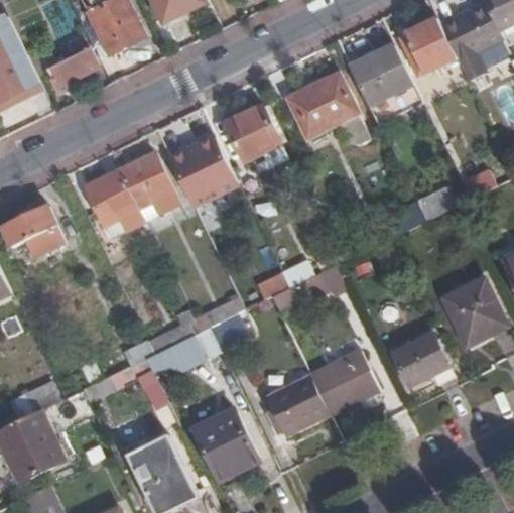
[(87,0),(92,11),(114,0),(87,0)]
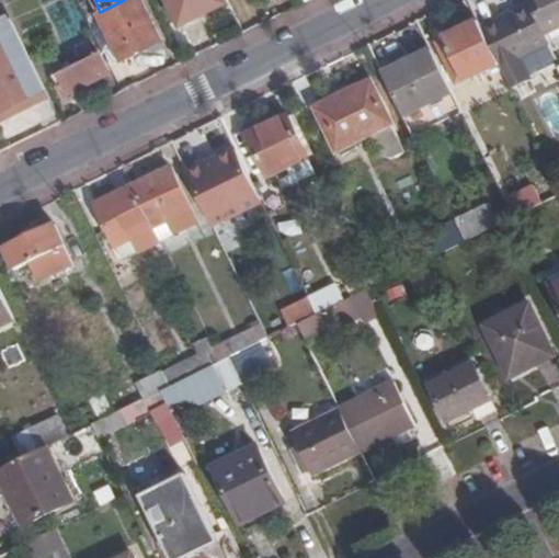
[(124,0),(100,12),(98,13),(120,59),(159,41),(138,0),(124,0)]
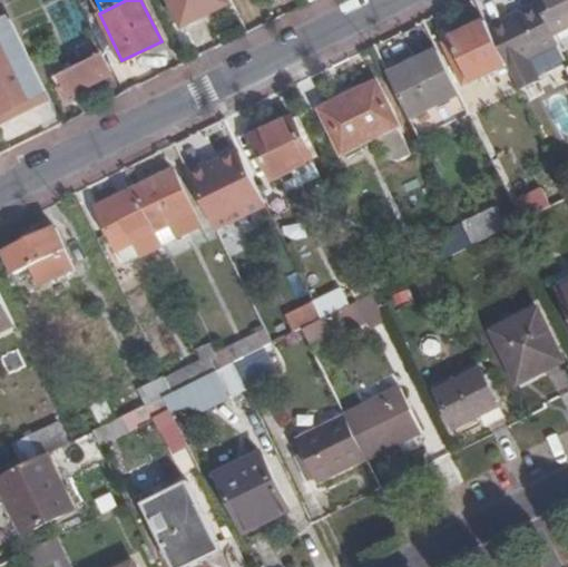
[(168,0),(180,25),(232,1),(232,0),(168,0)]
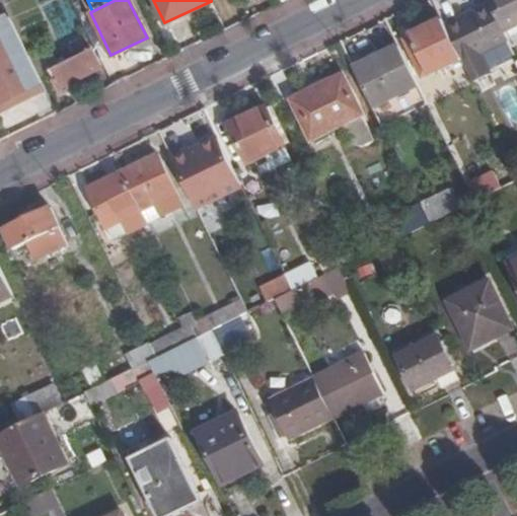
[(490,0),(492,4),(506,32),(516,25),(516,0),(490,0)]
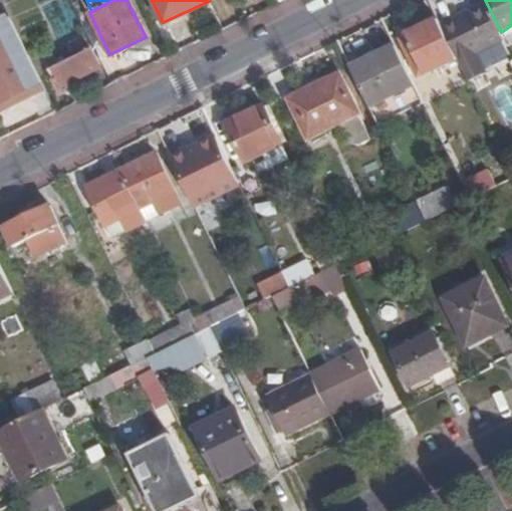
[(457,57),(469,81),(486,72),(476,52),(504,38),(501,32),(487,4),(456,19),(455,17),(441,24),(457,57)]
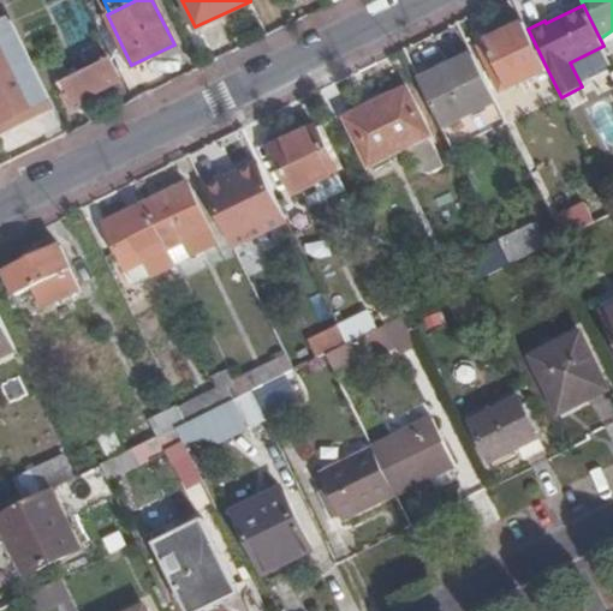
[(42,82),(10,17),(0,22),(0,119),(31,105),(24,90),(42,82)]
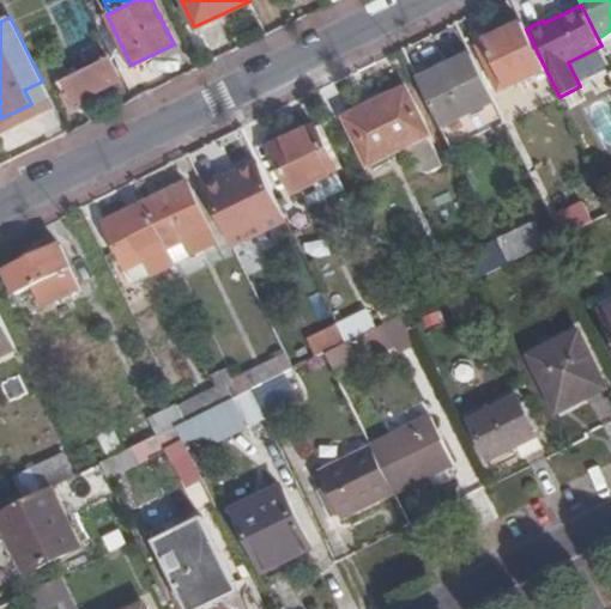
[(509,86),(545,68),(526,29),(521,19),(484,38),(509,86)]
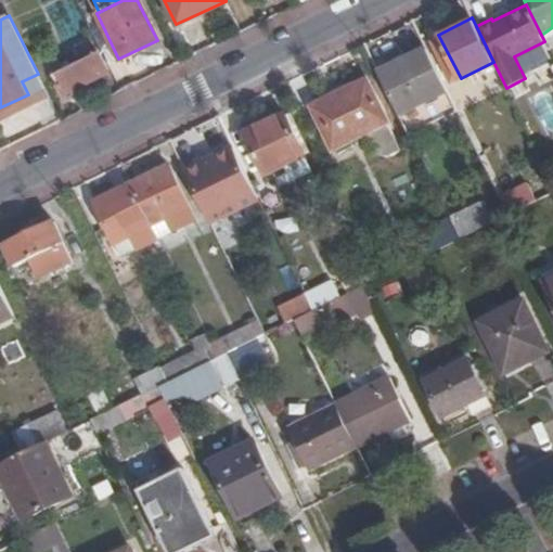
[(65,90),(110,68),(100,48),(97,50),(91,38),(60,53),(65,66),(55,71),(65,90)]
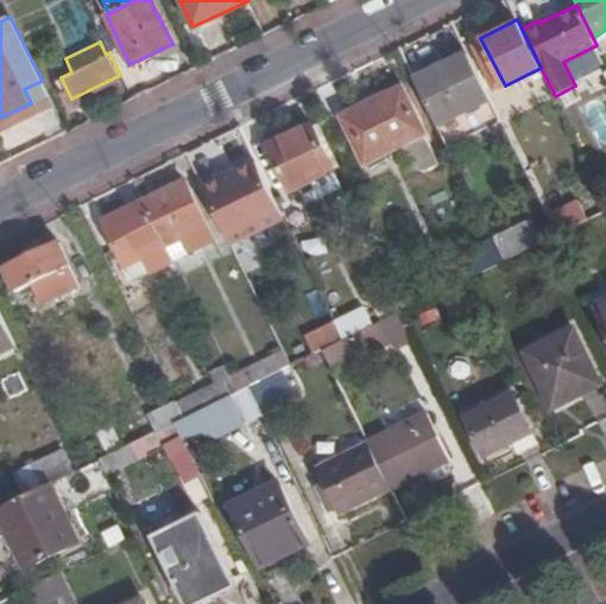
[(414,78),(437,126),(491,100),(467,52),(414,78)]
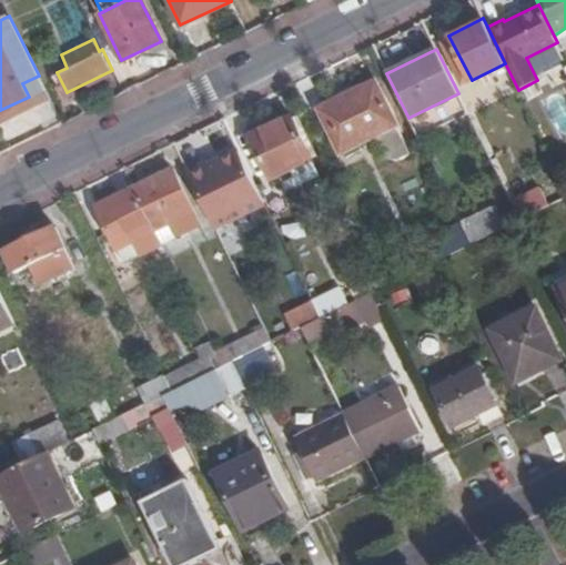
[(0,120),(49,97),(39,76),(22,83),(29,97),(0,110),(0,120)]
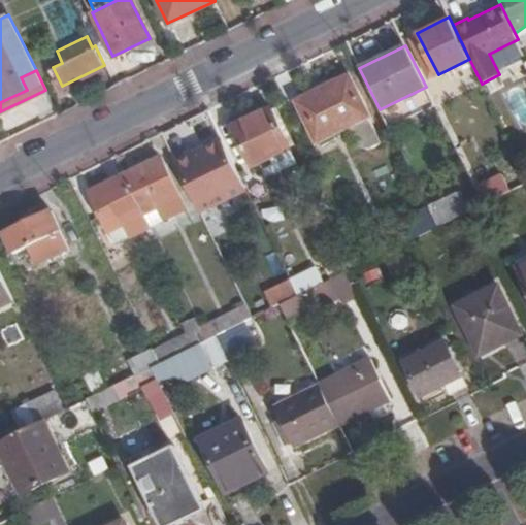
[(347,73),(296,98),(316,138),(346,124),(359,151),(380,140),(347,73)]
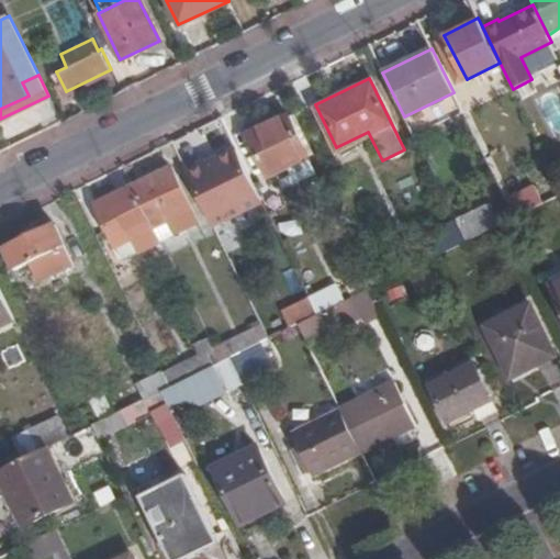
[(559,109),(553,90),(539,94),(548,120),(559,115),(559,109)]
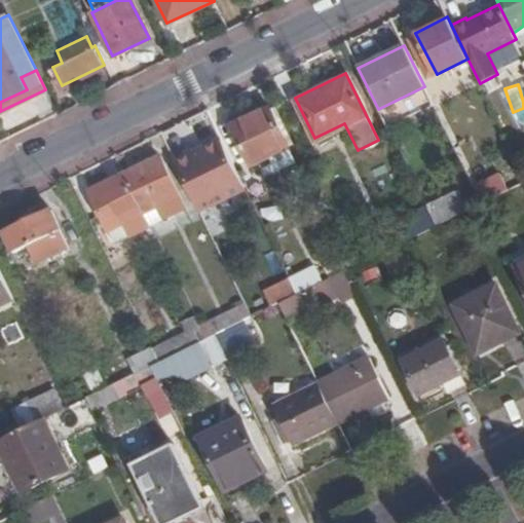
[(250,162),(268,153),(288,144),(268,105),(230,123),(250,162)]
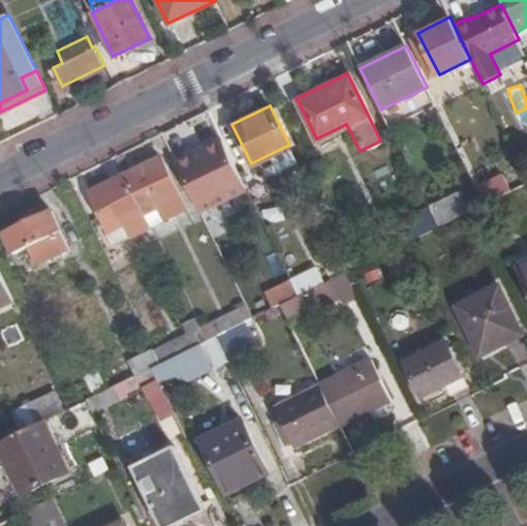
[(192,150),(173,159),(198,210),(245,187),(230,156),(221,138),(193,152),(192,150)]
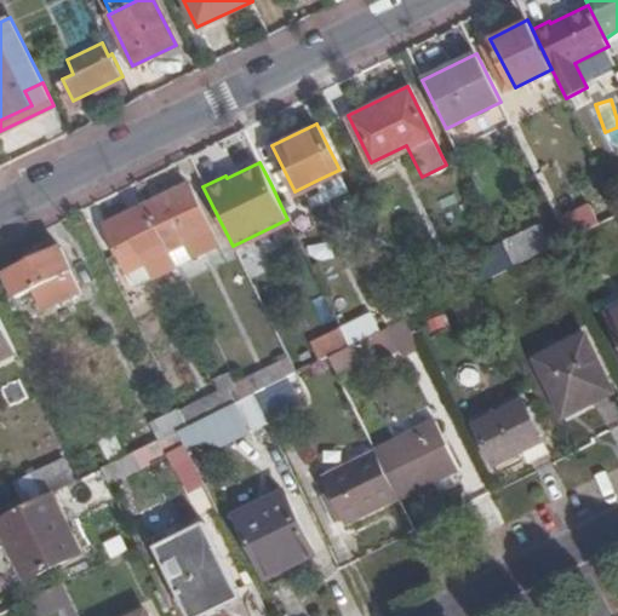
[(339,170),(316,180),(327,202),(349,191),(339,170)]
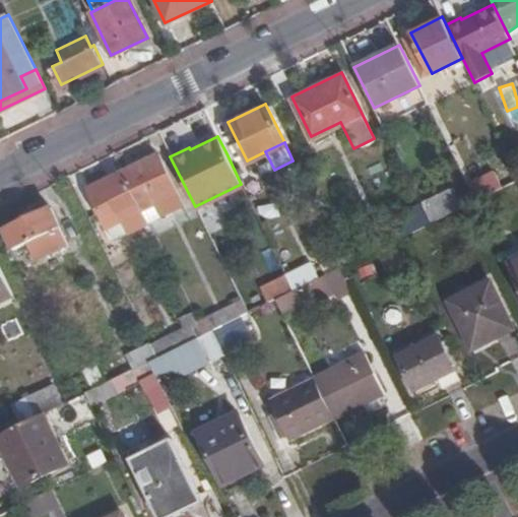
[(155,153),(121,170),(140,210),(153,204),(158,214),(181,204),(155,153)]
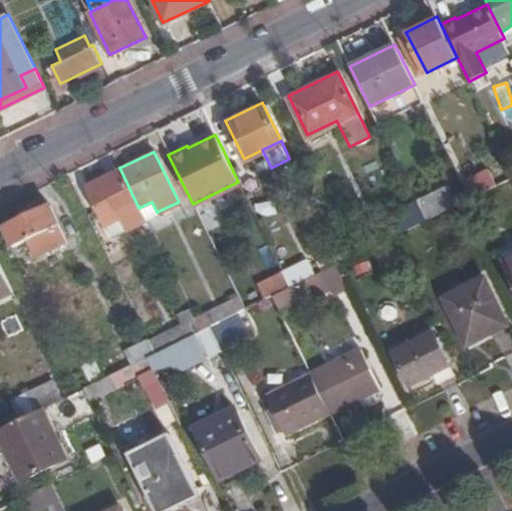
[(472,197),(497,184),(489,167),(463,179),(472,197)]
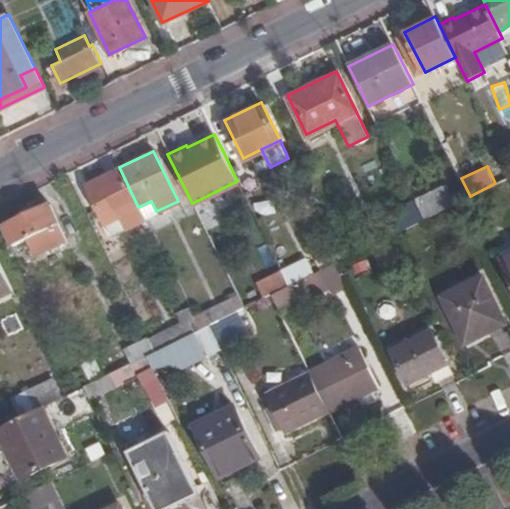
[(138,207),(119,167),(94,180),(113,220),(127,213),(132,224),(144,218),(138,207)]
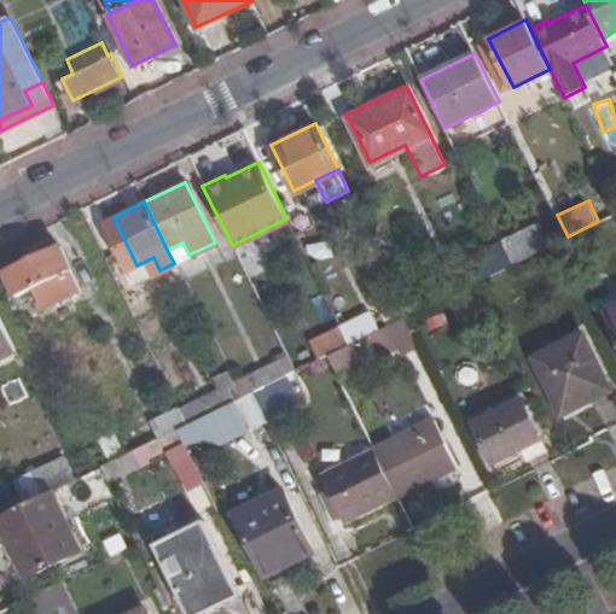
[(499,262),(548,249),(542,226),(493,238),(499,262)]
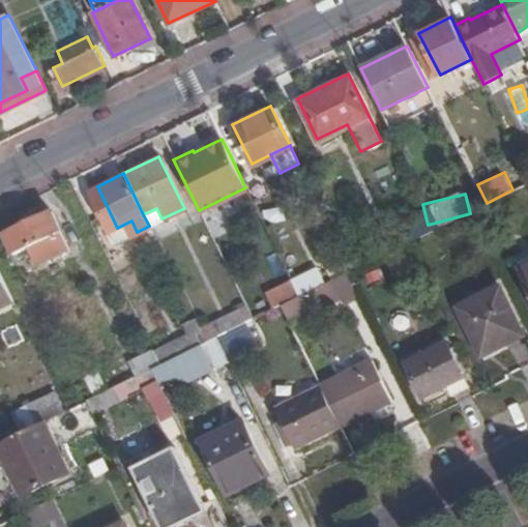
[(50,209),(3,233),(12,252),(26,244),(35,263),(68,246),(50,209)]
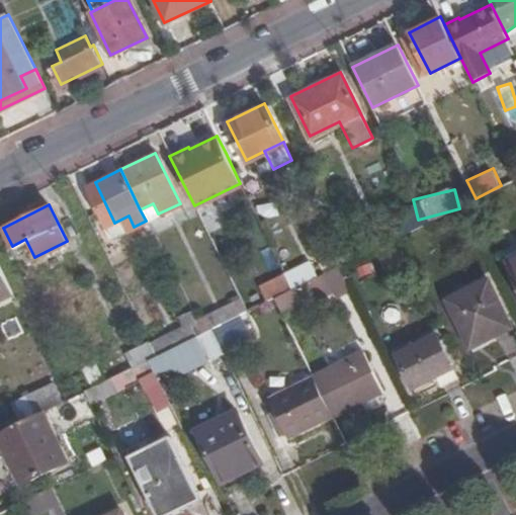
[(339,295),(350,290),(338,265),(292,288),(273,297),(282,318),(336,290),(339,295)]
